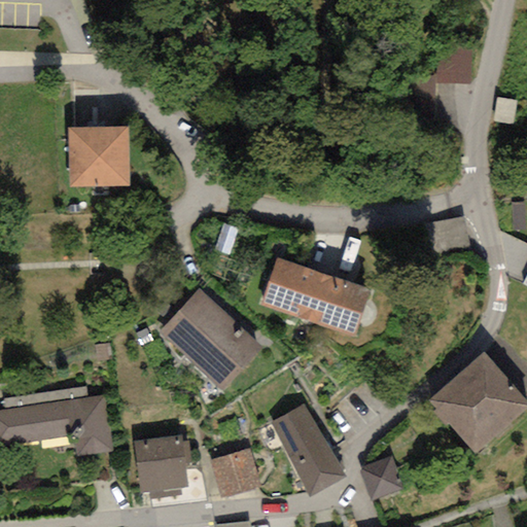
[(438,88),(476,86),(475,50),(407,53),(408,115),(440,114),(438,88)]
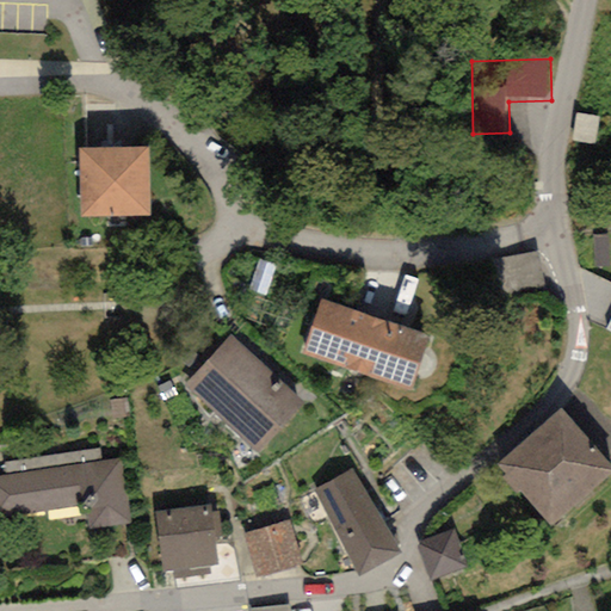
[(147,147),(79,148),(80,217),(149,216),(147,147)]
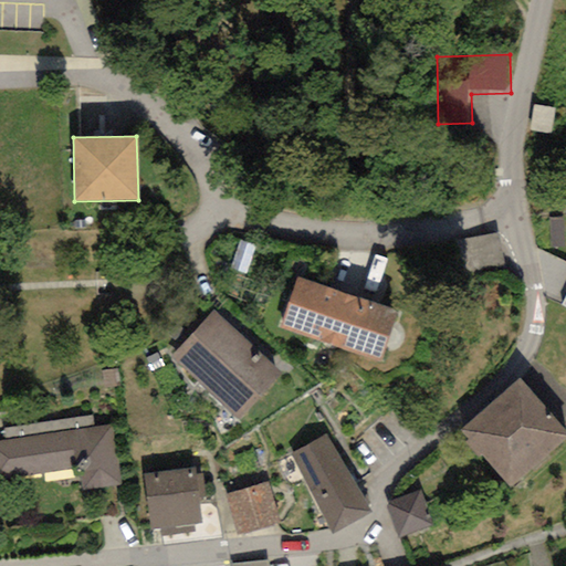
[(504,270),(495,231),(454,241),(463,280),(504,270)]
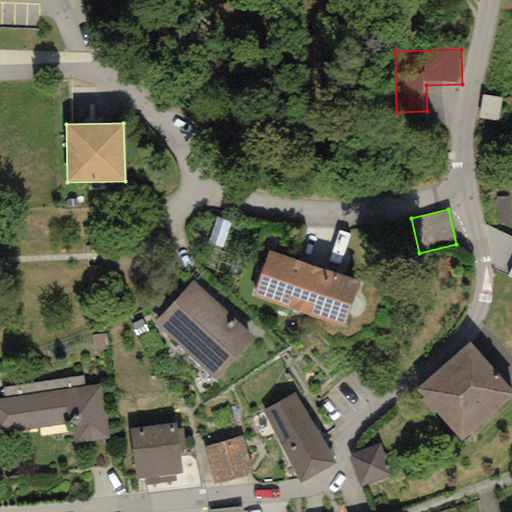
[(268,251),(252,298),(344,329),(360,282),(268,251)]
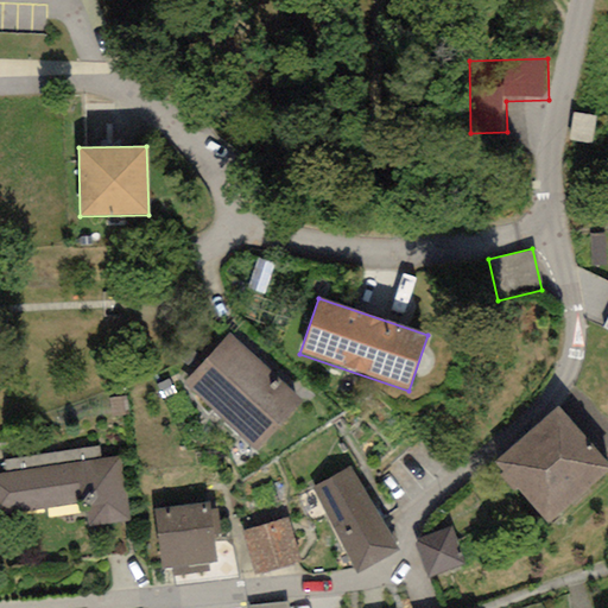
[(304,403),(229,334),(183,384),(257,453),(304,403)]
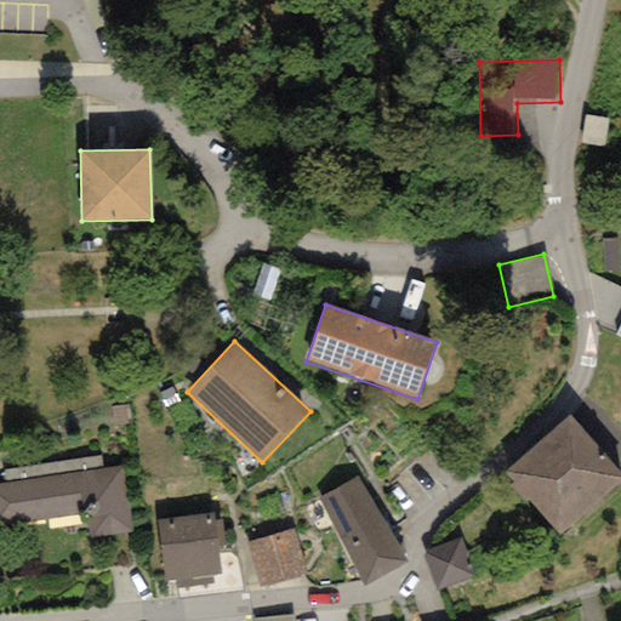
[(620,483),(620,476),(569,415),(503,471),(513,483),(510,486),(524,502),(528,500),(559,536),(620,483)]
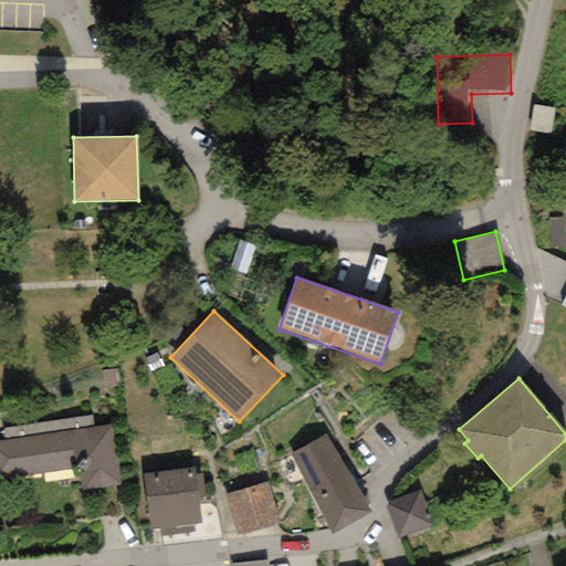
[(2,428),(3,440),(94,428),(93,415),(2,428)]
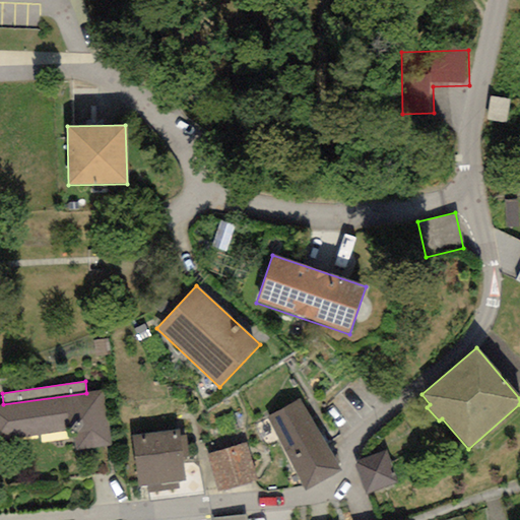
[(3,404),(0,404),(0,440),(72,429),(76,451),(112,446),(103,390),(86,393),(3,404)]
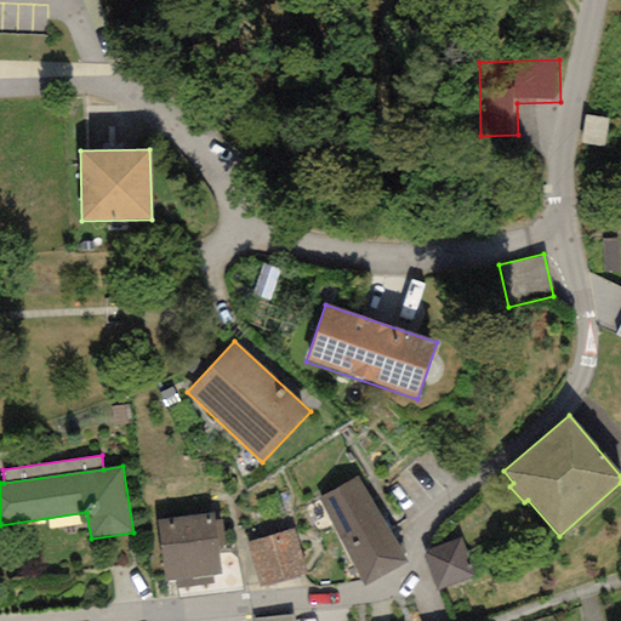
[(358,477),(318,500),(366,586),(406,563),(358,477)]
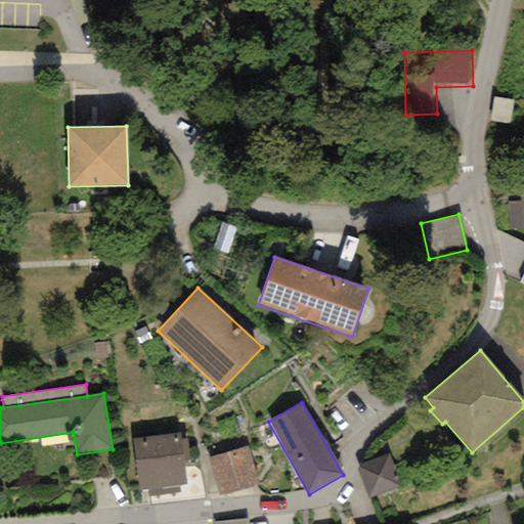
[(180,439),(179,433),(132,439),(139,491),(146,490),(147,496),(180,492),(179,486),(186,485),(182,461),(180,439)]
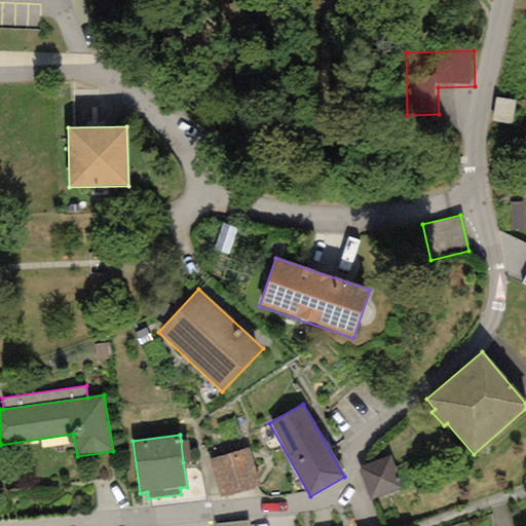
[(188,441),(181,441),(183,462),(190,461),(188,441)]
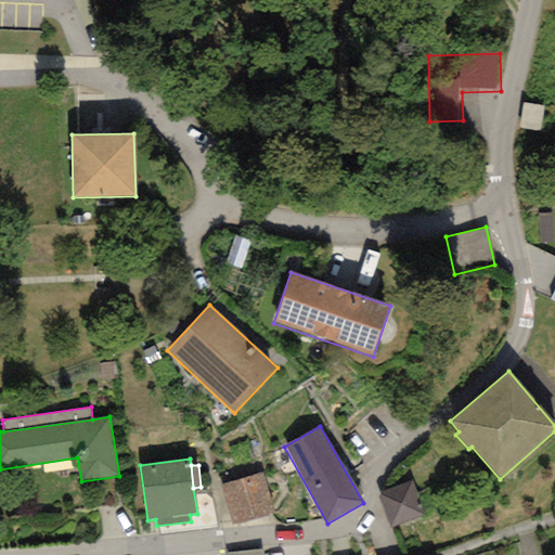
[(274,514),(262,473),(220,486),(232,526),(274,514)]
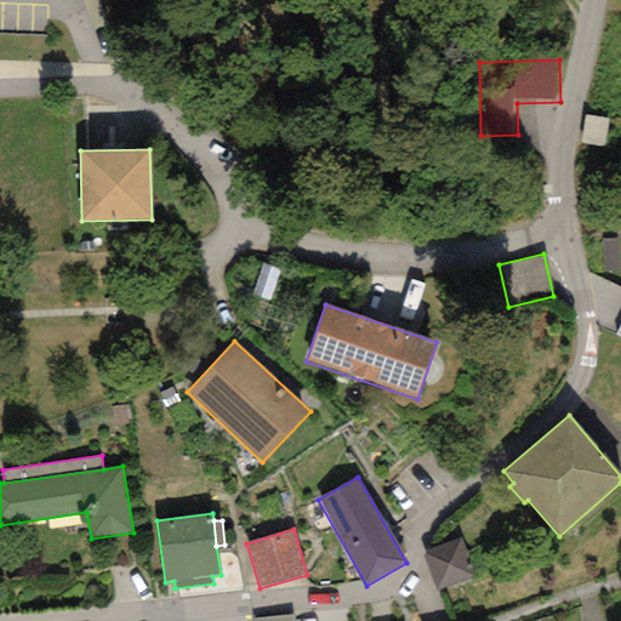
[(474,577),(460,539),(422,552),(437,591),(474,577)]
